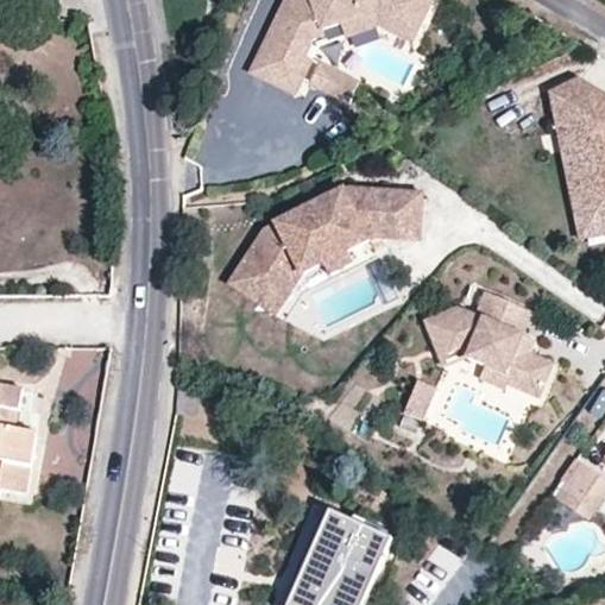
[(292,0),(282,5),(241,64),(271,84),(278,73),(291,81),(303,62),(295,57),(306,43),(317,38),(316,32),(355,17),(358,23),(364,20),(378,16),(394,24),(392,26),(411,37),(430,5),(422,0),(292,0)]
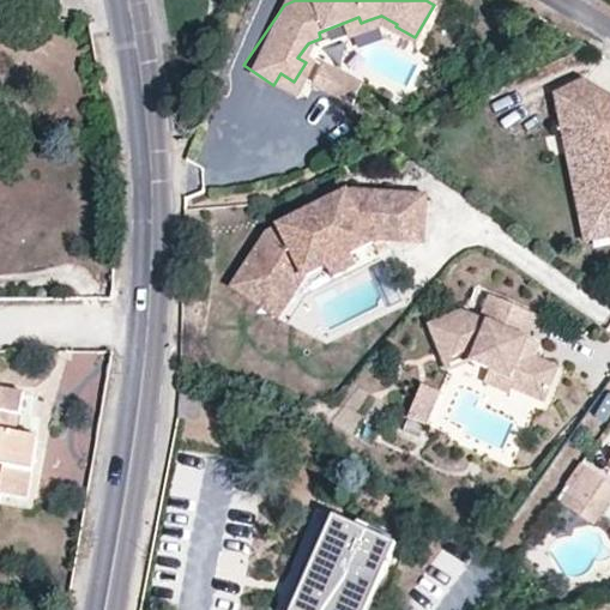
[(358,17),(319,32),(320,38),(308,43),(297,58),(306,62),(313,52),(380,26),(411,43),(415,37),(396,26),(397,24),(381,16),(367,20),(361,23),(358,17)]
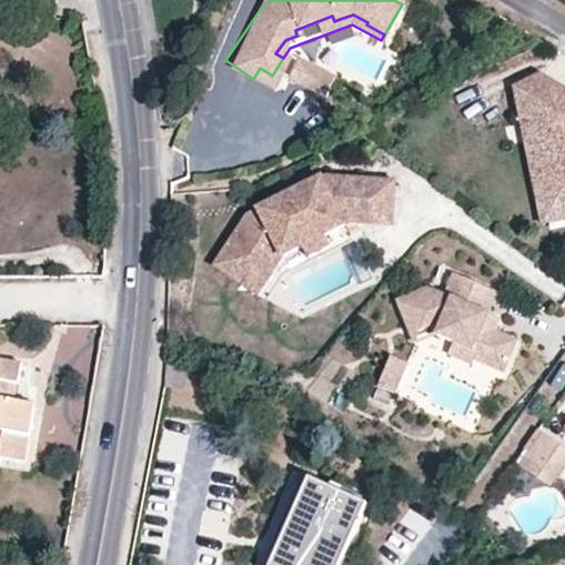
[(330,76),(294,57),(290,63),(301,68),(300,71),(310,76),(304,86),(321,93),(330,76)]
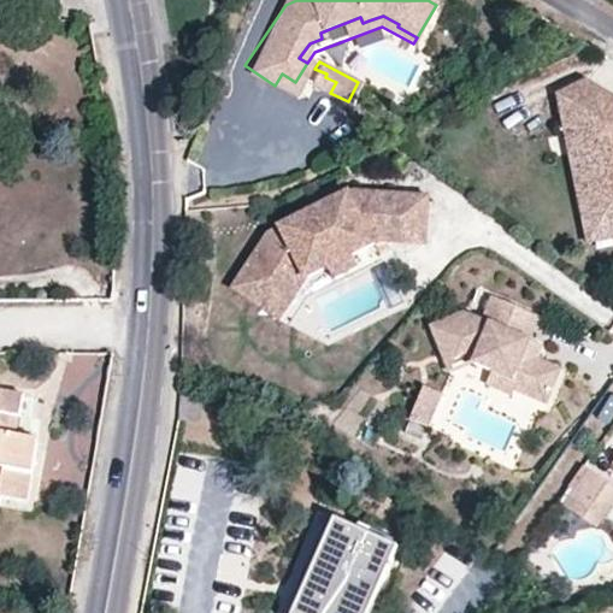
[(326,74),(314,69),(308,81),(330,93),(336,82),(325,77),(326,74)]
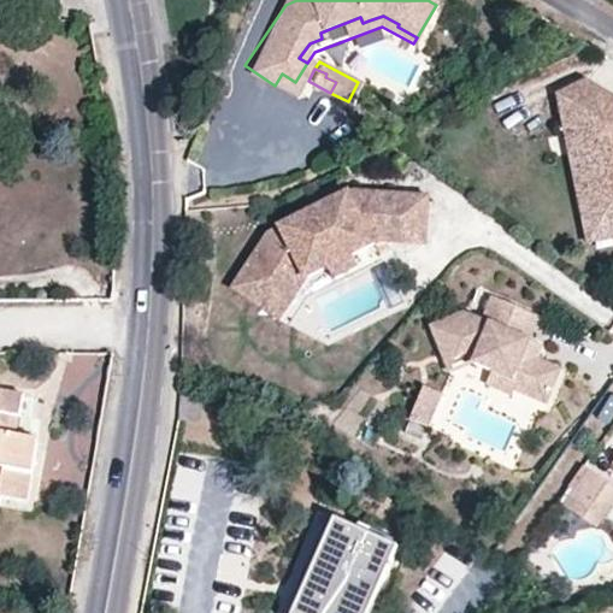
[(295,82),(282,74),(275,86),(287,94),(295,82)]
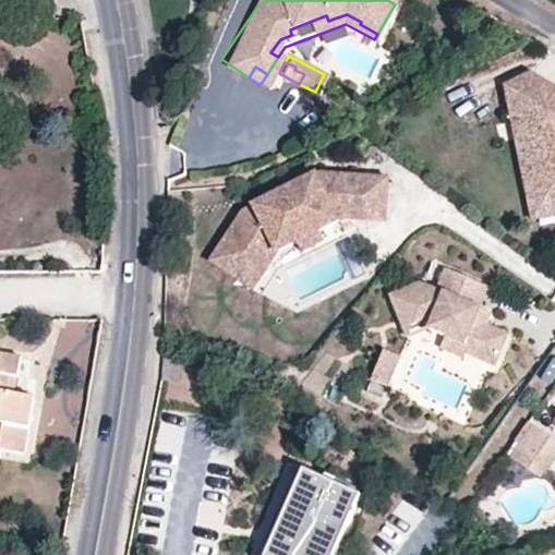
[(554,86),(531,72),(503,84),(530,204),(554,197),(554,86)]
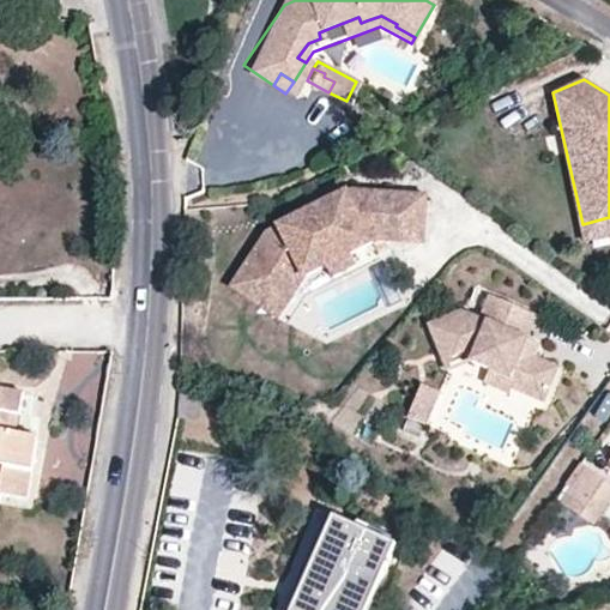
[(382,189),(350,188),(321,203),(327,213),(305,224),(300,215),(266,233),(235,290),(285,318),(308,273),(327,264),(333,276),(356,264),(350,252),(373,241),(378,237),(381,237),(382,189)]
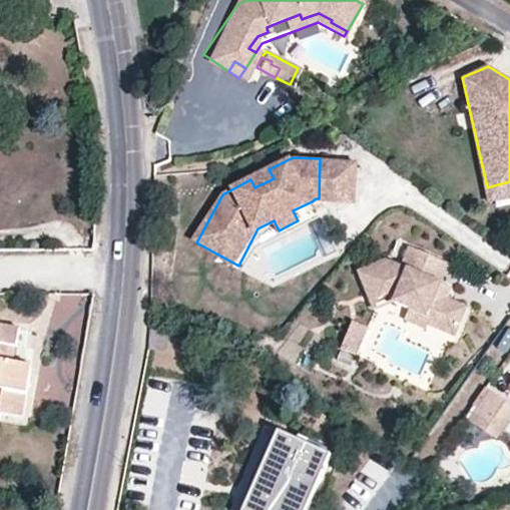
[(354,200),(355,160),(320,158),(319,198),(354,200)]
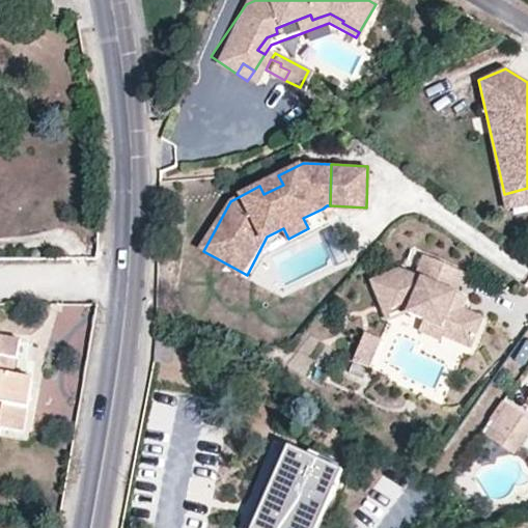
[(283,185),(278,175),(259,186),(264,194),(283,185)]
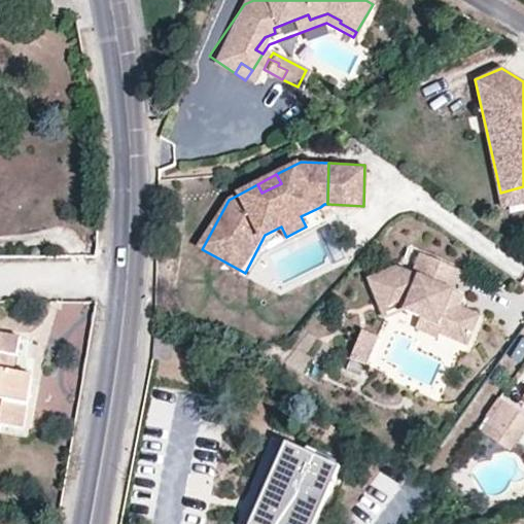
[(523,186),(500,193),(503,207),(523,202),(523,186)]
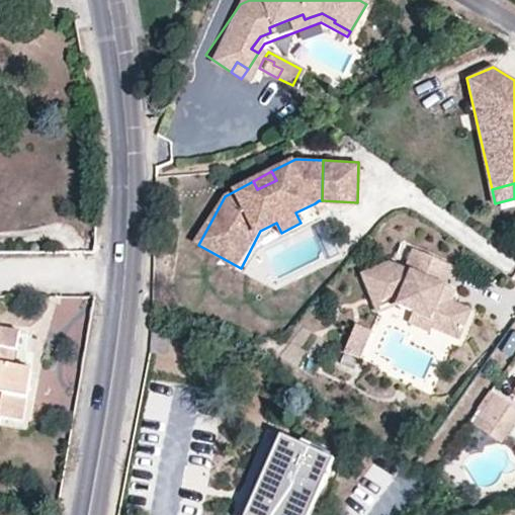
[(320,213),(315,203),(295,212),(301,223),(320,213)]
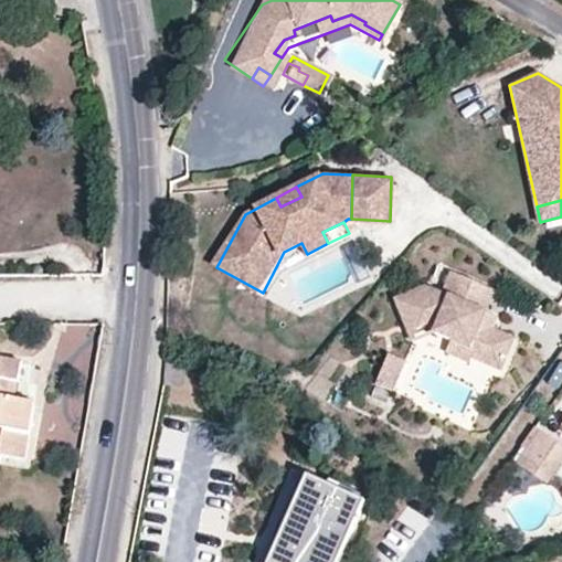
[(491,288),(449,268),(439,290),(423,283),(391,296),(405,328),(423,320),(431,325),(430,329),(446,337),(469,347),(465,354),(494,369),(509,338),(487,327),(476,321),(481,310),(491,288)]
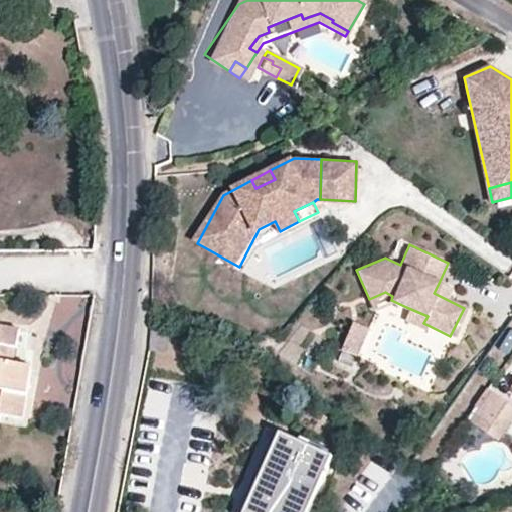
[(439,283),(434,293),(444,298),(449,288),(439,283)]
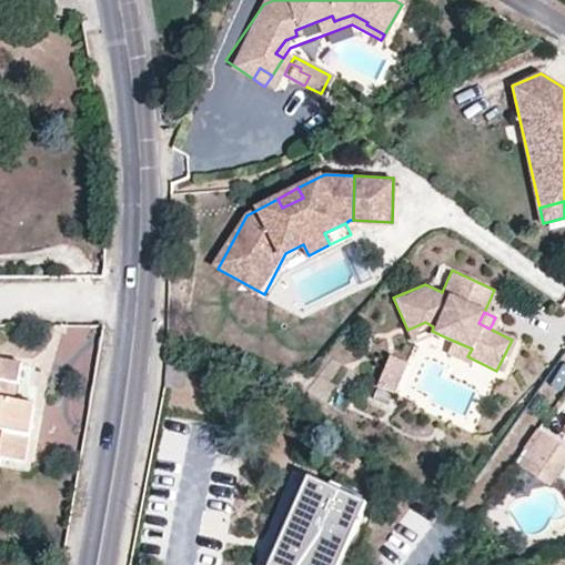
[(465,361),(467,356),(472,349),(449,339),(443,351),(465,361)]
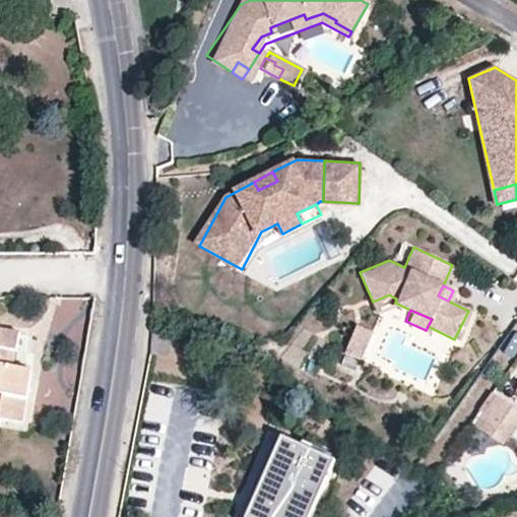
[(367,327),(352,320),(339,348),(353,354),(360,341),(367,327)]
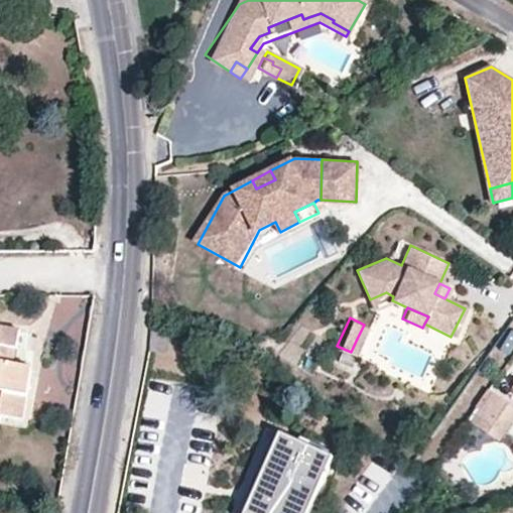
[(0,391),(1,391),(0,399),(0,415),(23,417),(30,367),(12,364),(17,330),(0,327),(0,391)]
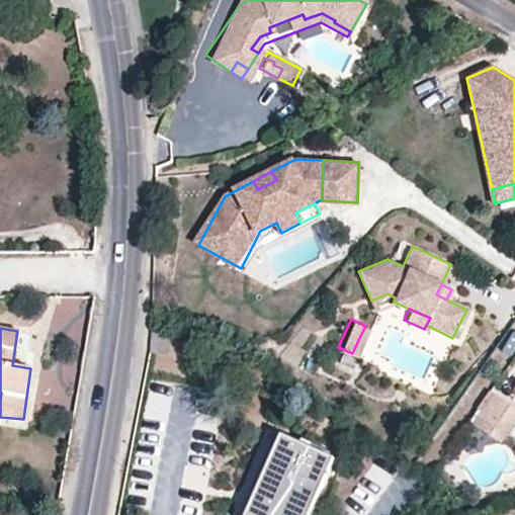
[(477,414),(467,426),(489,441),(510,412),(484,393),(471,411),(477,414)]
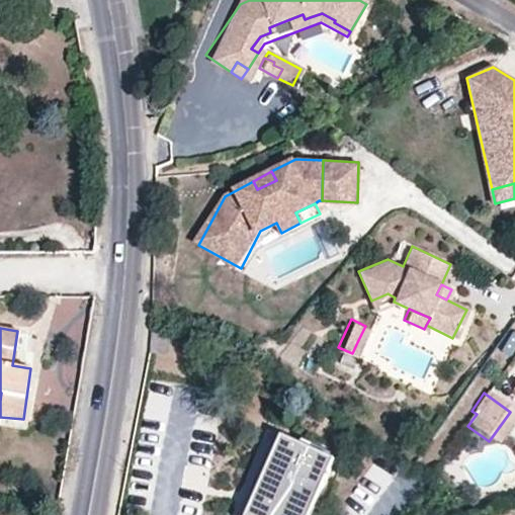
[(305,514),(331,458),(276,434),(267,454),(278,459),(259,502),(268,506),(264,514),(305,514)]
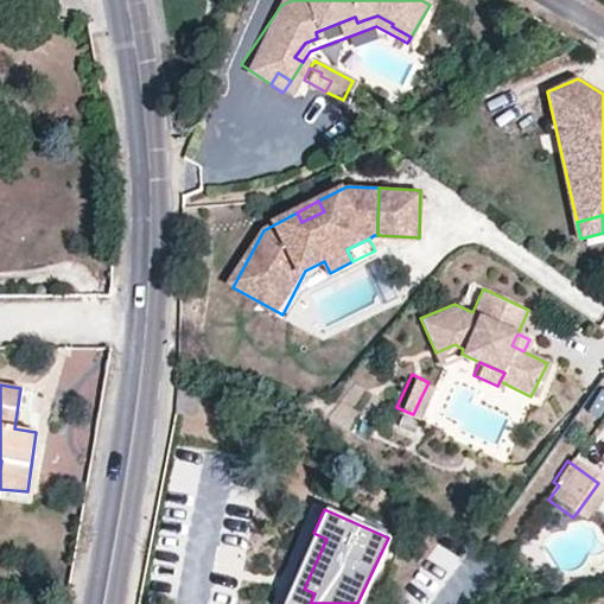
[(326,539),(313,533),(292,582),(304,589),(326,539)]
